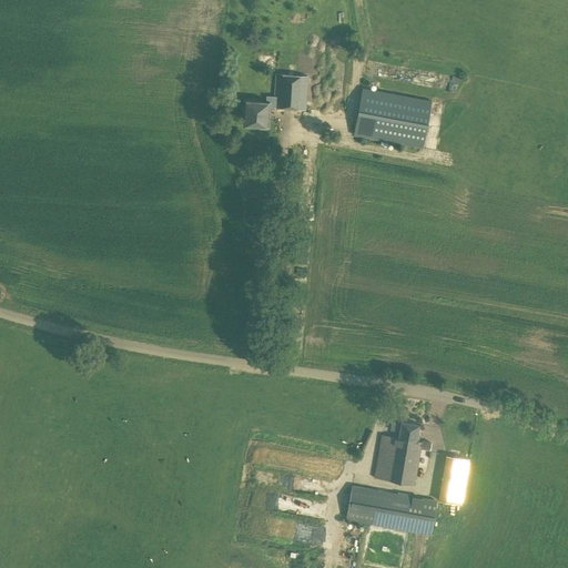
[(273,108),(284,109),(303,110),(305,85),(308,85),(308,73),(310,59),(273,57),(272,83),(275,83),(274,98),(274,100),(273,108)]
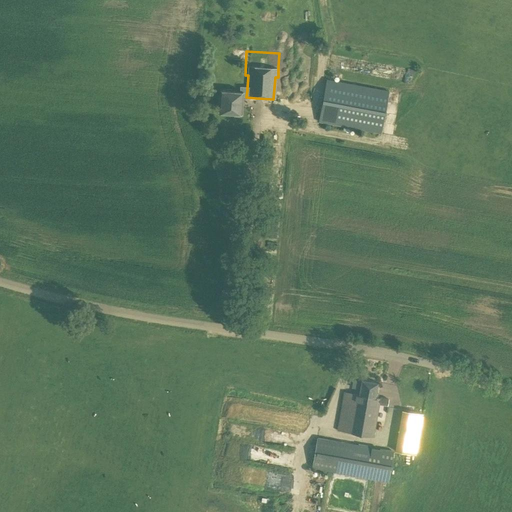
[(381,133),(389,92),(327,80),(319,121),(381,133)]
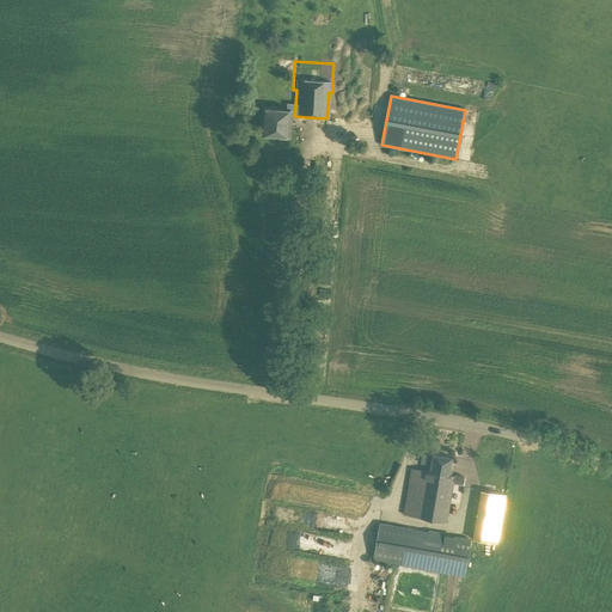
[(291,114),(293,115),(293,108),(295,108),(295,105),(287,105),(287,111),(263,109),(261,135),(279,136),(280,138),(280,139),(286,139),(286,138),(287,136),(289,136),(291,114)]
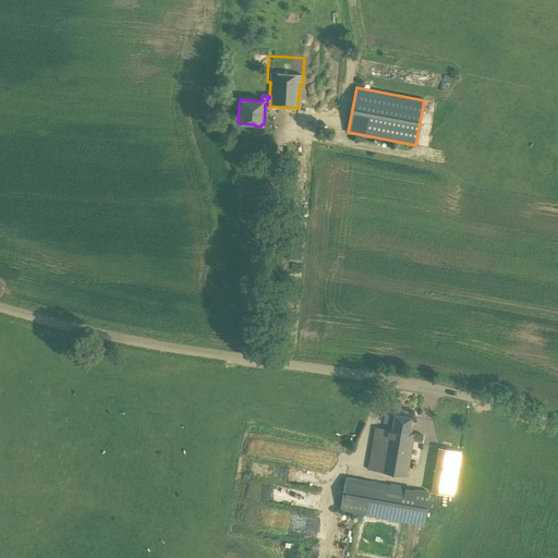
[(392,424),(391,429),(375,427),(367,469),(408,476),(413,440),(423,443),(424,435),(409,433),(411,417),(395,414),(395,415),(385,413),(384,423),(392,424)]
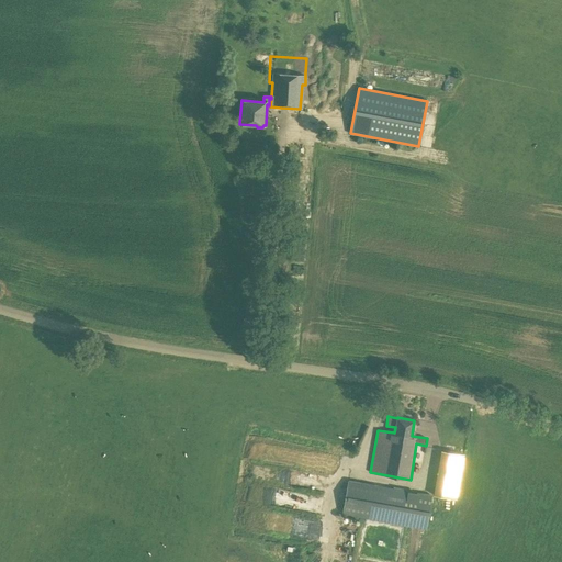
[(457,499),(464,454),(441,450),(433,495),(457,499)]
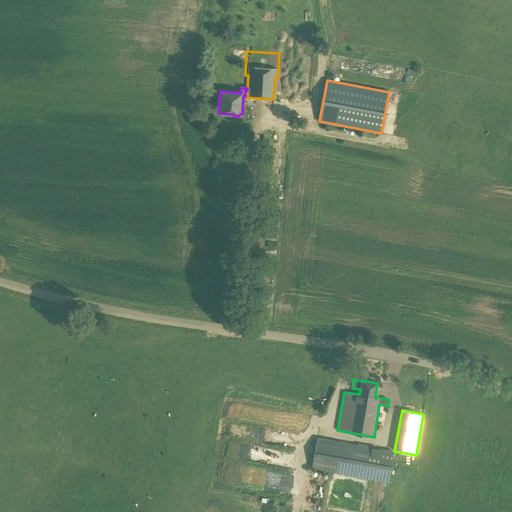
[(358,446),(316,439),(311,468),(364,478),(388,482),(394,451),(370,447),(358,445),(358,446)]
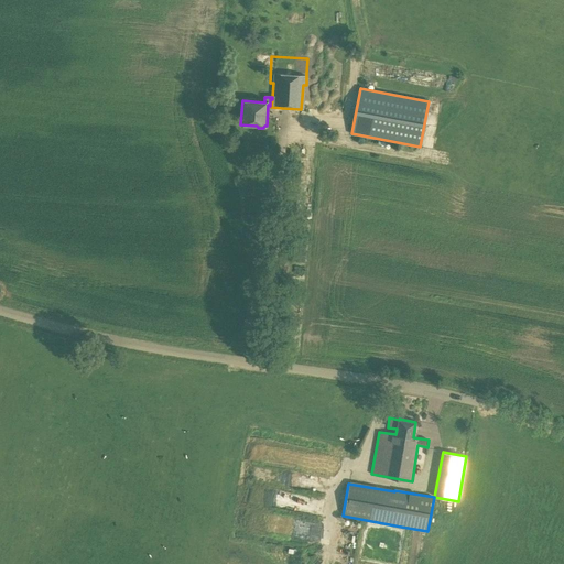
[(243,510),(241,530),(297,538),(301,518),(243,510)]
